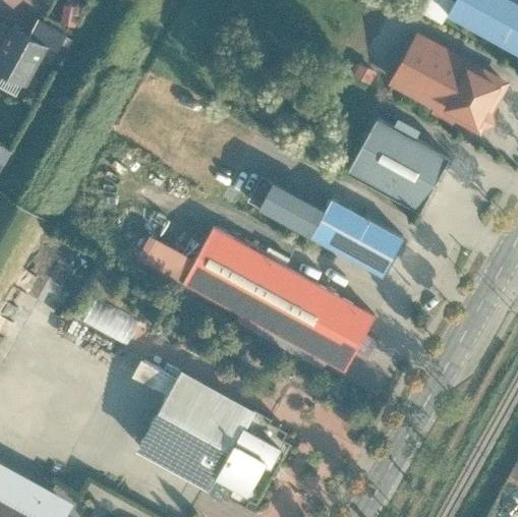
[(517,56),(517,5),(508,0),(454,0),(445,16),(517,57),(517,56)]
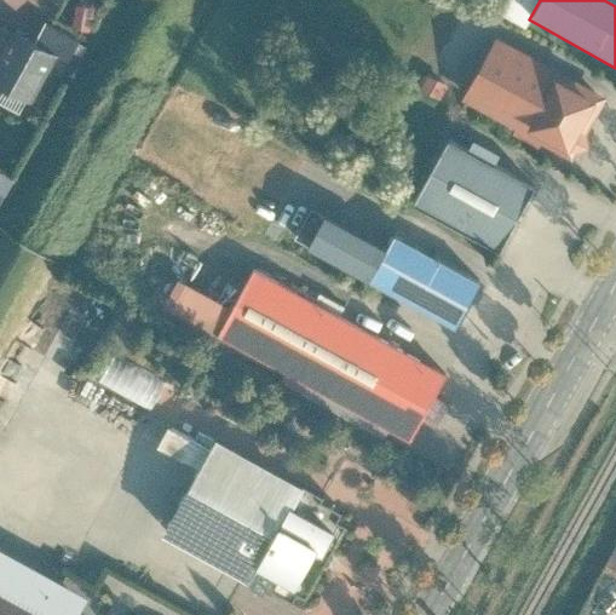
[(0,86),(34,104),(59,58),(12,33),(0,55),(0,86)]
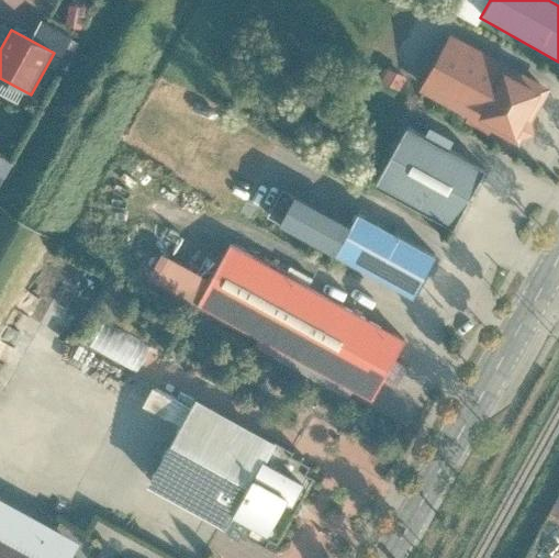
[(548,90),(449,37),(417,93),(517,148),(548,90)]
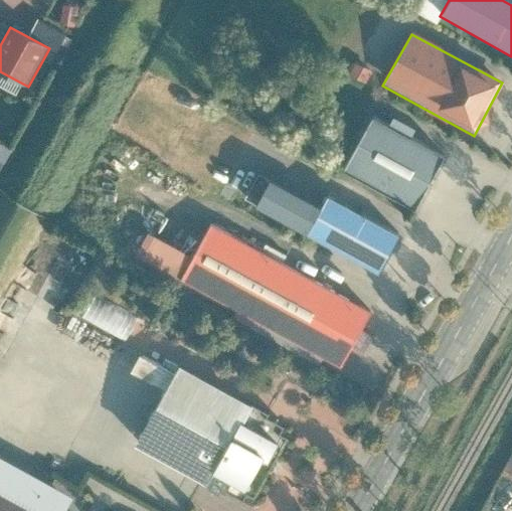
[(441,156),(370,119),(341,171),(412,211),(441,156)]
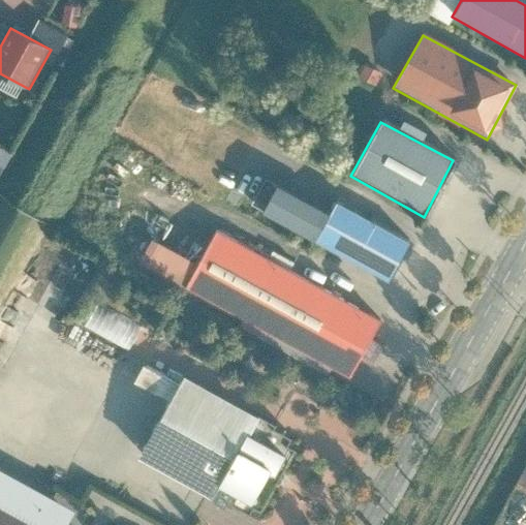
[(407,248),(337,207),(315,244),(385,285),(407,248)]
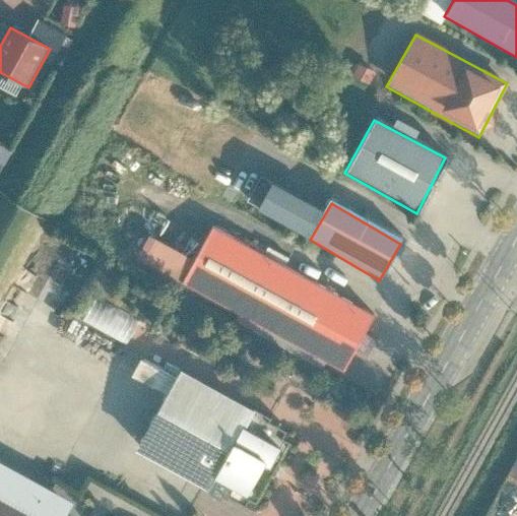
[(373,319),(211,230),(181,286),(342,375),(373,319)]
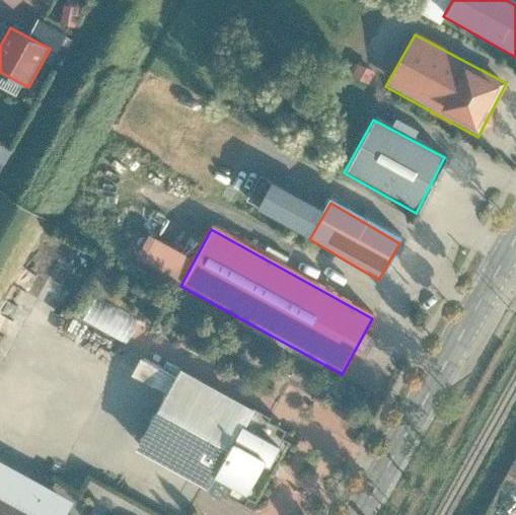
[(127,344),(139,320),(98,299),(86,322),(127,344)]
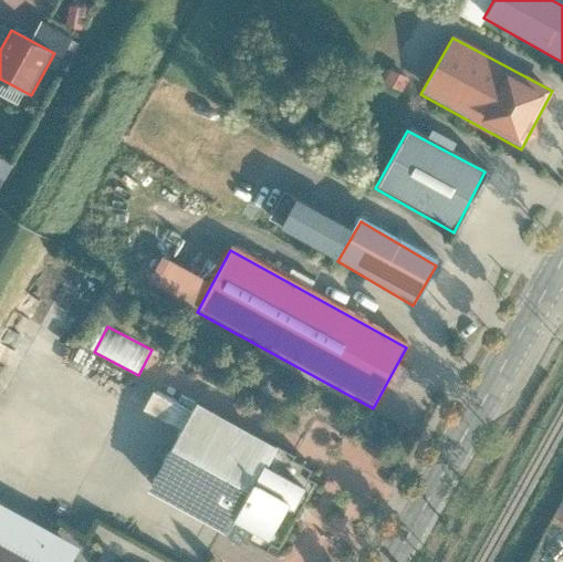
[(282,450),(202,406),(154,493),(230,536),(238,524),(274,542),(309,489),(272,468),(282,450)]
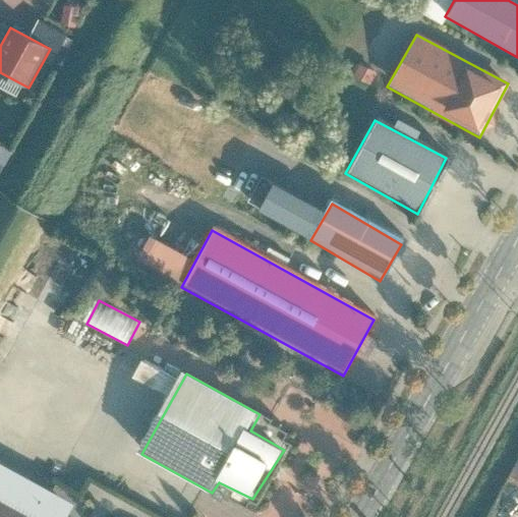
[(69,516),(76,505),(0,463),(0,516),(69,516)]
